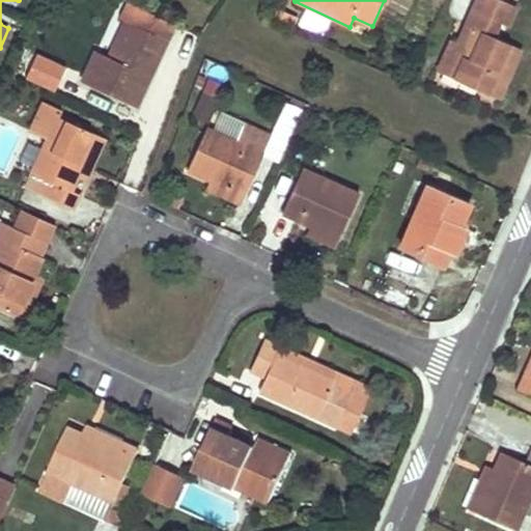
[(519,8),(500,0),(478,0),(474,9),(502,23),(510,27),(519,8)]
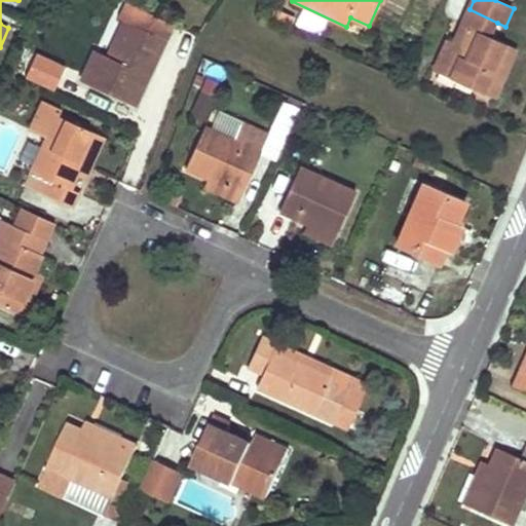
[(497,23),(470,9),(462,24),(467,27),(491,37),(497,23)]
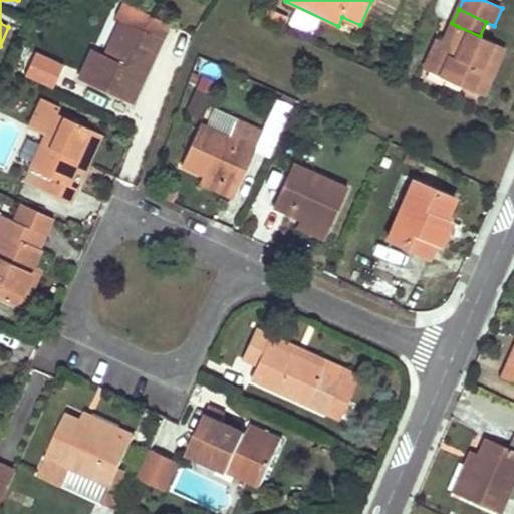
[(121,19),(105,55),(110,57),(127,22),(121,19)]
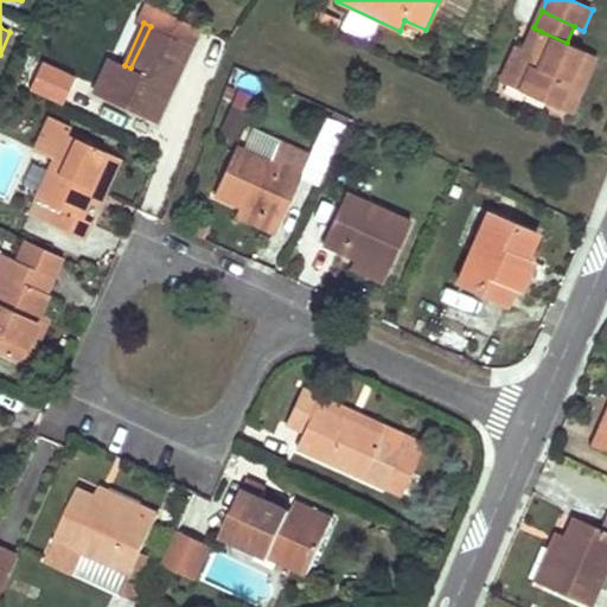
[(110,59),(94,94),(157,121),(165,104),(193,44),(151,26),(131,68),(125,65),(110,59)]
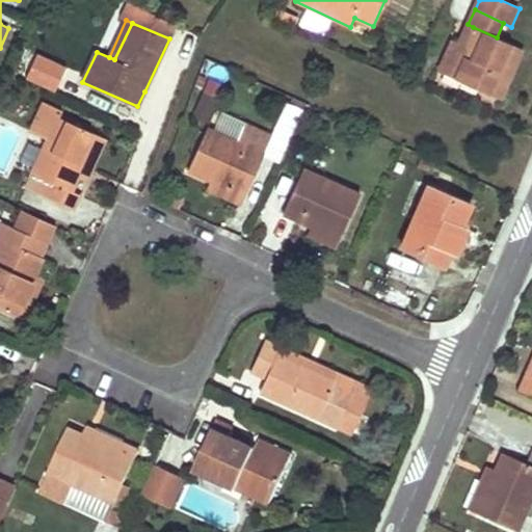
[(468,24),(459,44),(464,46),(473,27),(468,24)]
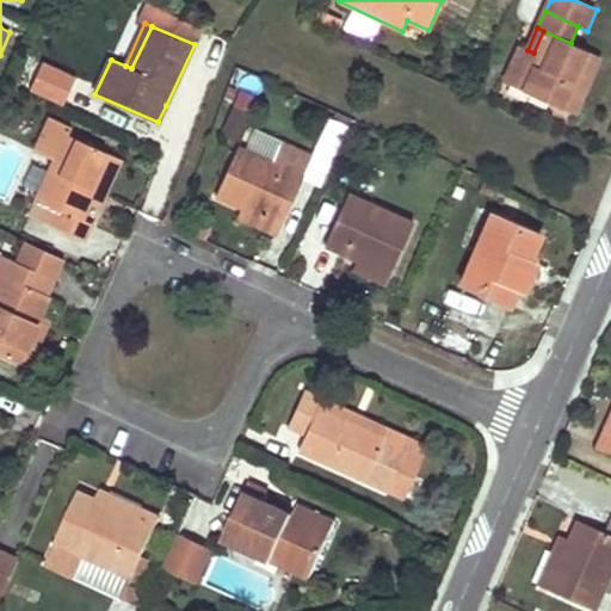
[(520,47),(504,82),(561,107),(572,84),(585,91),(600,56),(571,43),(543,31),(534,53),(528,50),(520,47)]
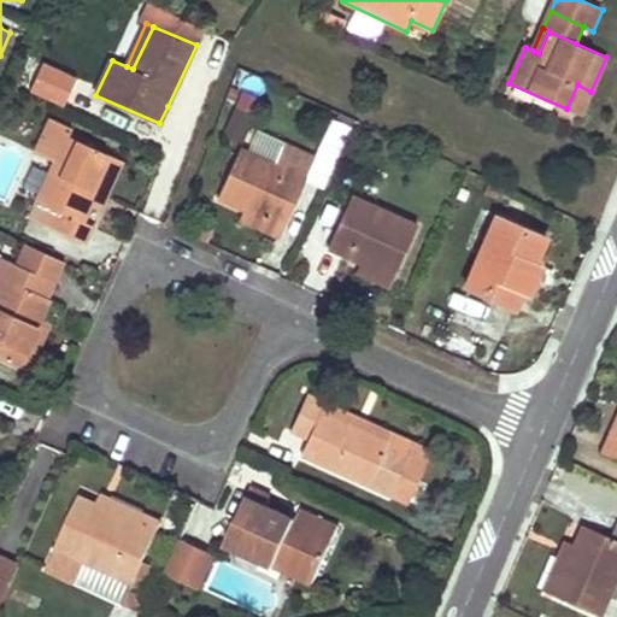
[(45,66),(33,93),(66,107),(78,81),(45,66)]
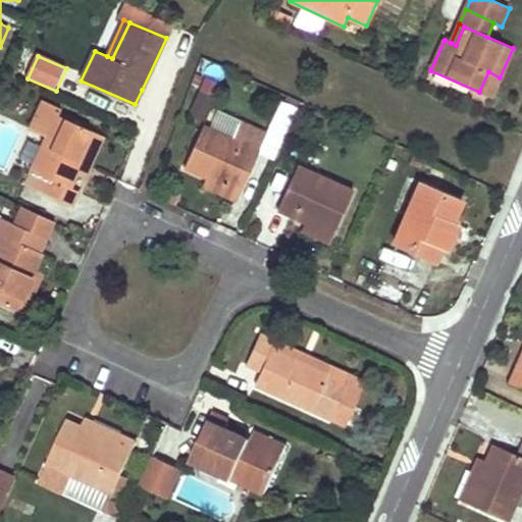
[(488,71),(479,92),(491,97),(500,77),(488,71)]
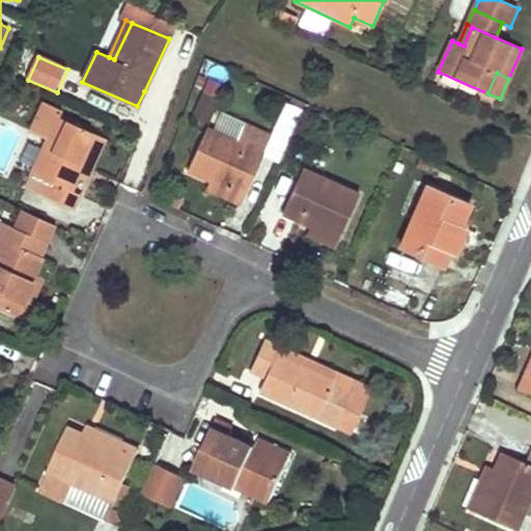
[(224,85),(208,80),(195,116),(211,122),(224,85)]
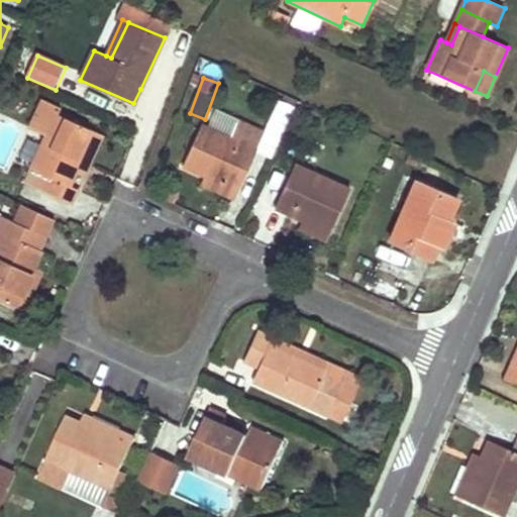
[(28,126),(46,135),(57,113),(59,108),(40,99),(28,126)]
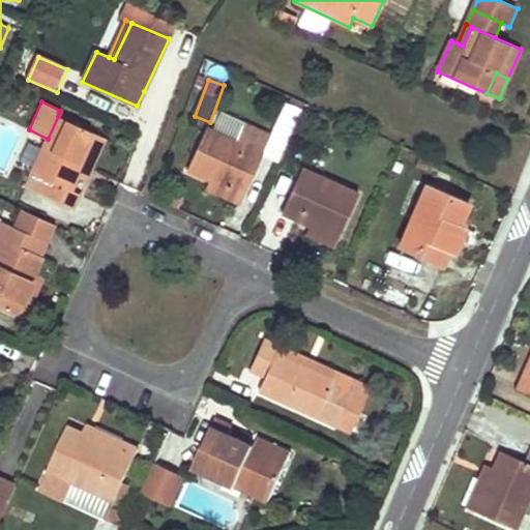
[(271,136),(262,156),(276,163),(300,111),(287,105),(271,136)]
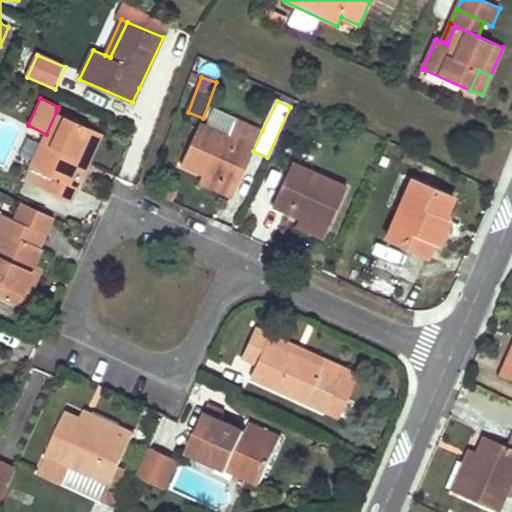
[(87,170),(101,134),(56,112),(46,134),(31,166),(48,175),(43,189),(71,200),(75,192),(77,186),(71,183),(78,166),(87,170)]
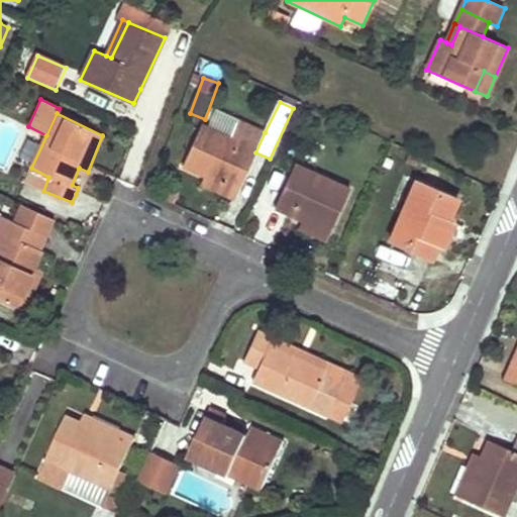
[(232,137),(203,123),(184,166),(205,176),(220,183),(239,191),(255,152),(265,132),(239,120),(232,137)]
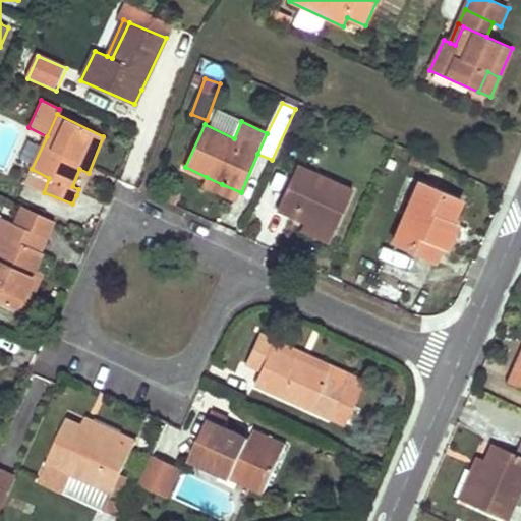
[(353,190),(298,165),(278,211),(290,216),(304,223),(333,235),(353,190)]
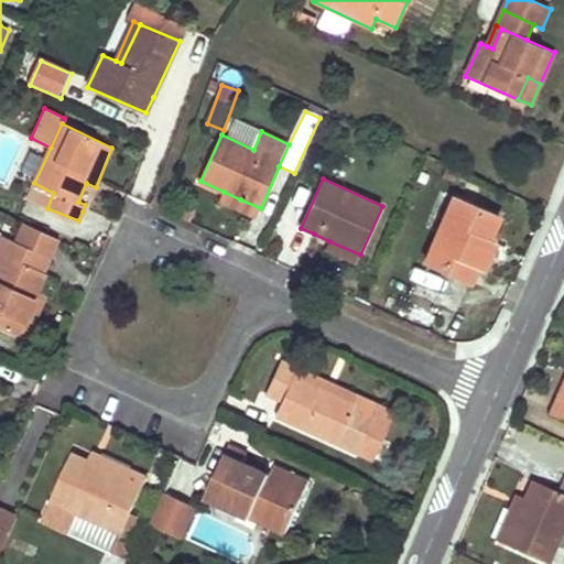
[(34,183),(28,198),(47,208),(53,193),(34,183)]
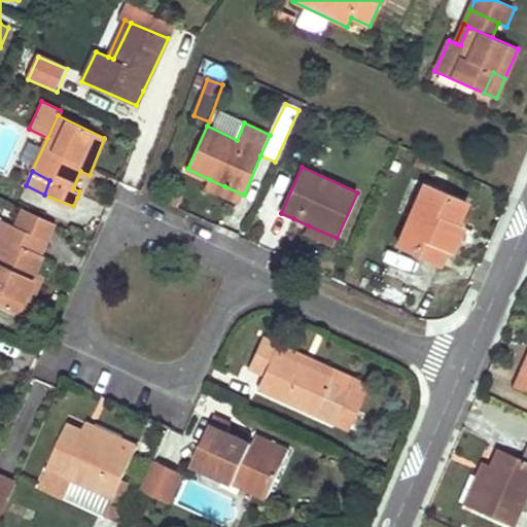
[(224,186),(209,179),(205,187),(239,203),(244,195),(224,186)]
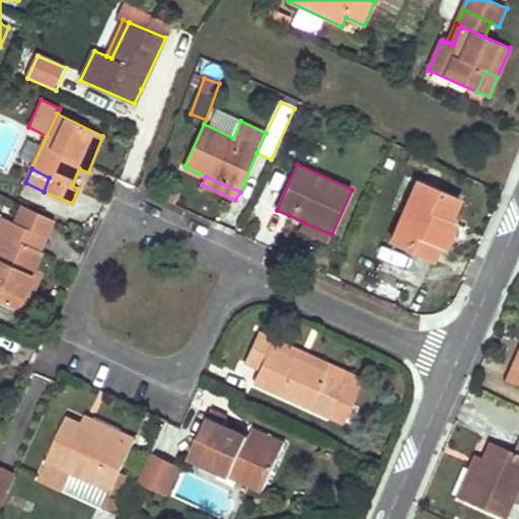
[(460,199),(420,181),(392,243),(435,262),(441,247),(446,248),(450,238),(456,223),(450,221),(460,199)]
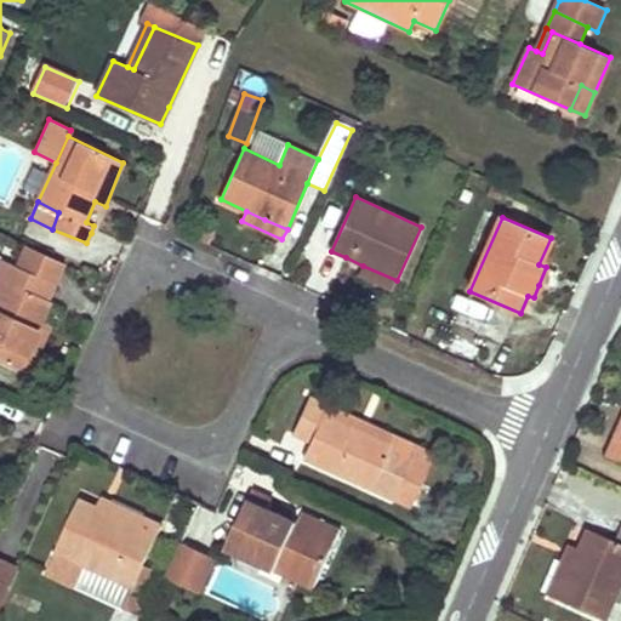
[(15,265),(55,283),(66,263),(23,244),(15,265)]
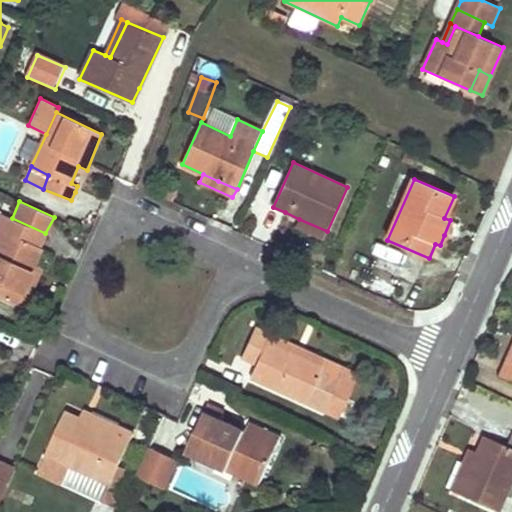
[(2,228),(0,231),(0,295),(16,303),(25,283),(34,263),(42,246),(40,245),(45,233),(12,218),(7,216),(2,228)]
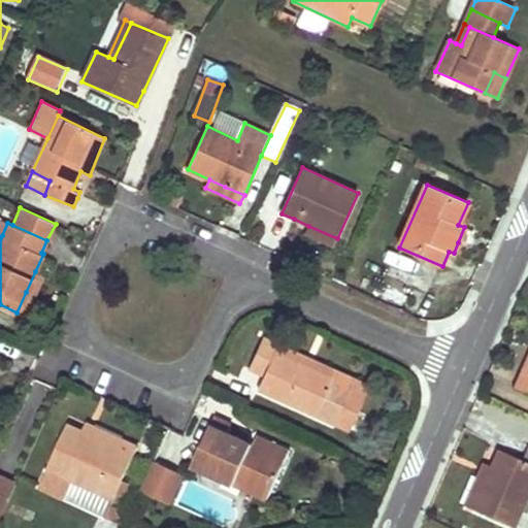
[(337,238),(308,226),(304,234),(333,249),(337,238)]
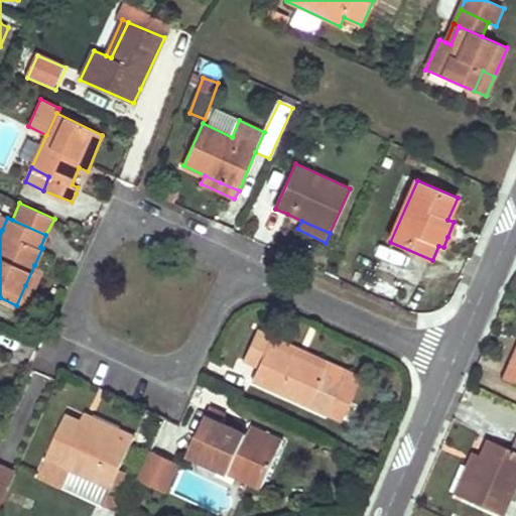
[(25,285),(16,305),(24,309),(43,269),(34,265),(25,285)]
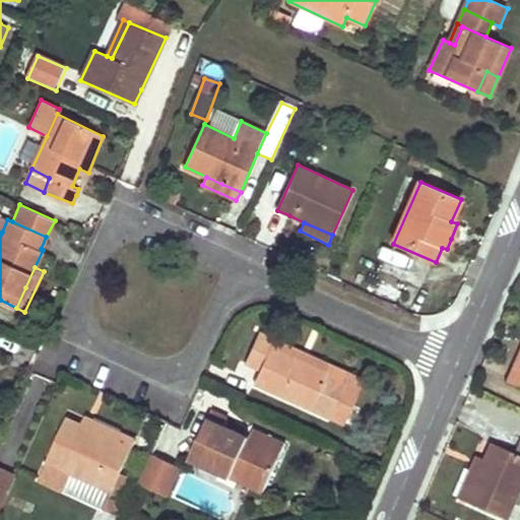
[(341,426),(363,379),(350,374),(332,365),(328,374),(300,360),(272,346),(275,338),(260,331),(247,363),(261,370),(255,383),(313,408),(311,412),(329,420),(341,426)]
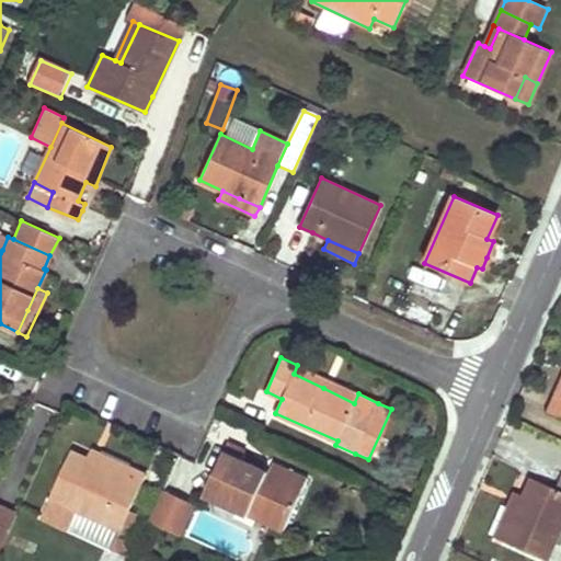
[(560,399),(554,397),(547,413),(560,419),(560,399)]
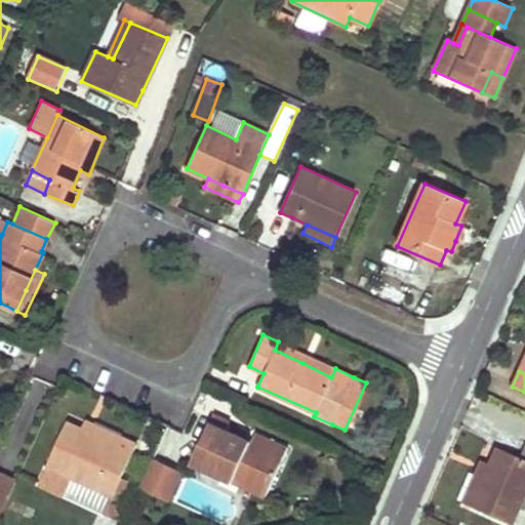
[(209,426),(193,461),(267,496),(285,456),(252,442),(227,431),(231,421),(214,414),(209,426)]
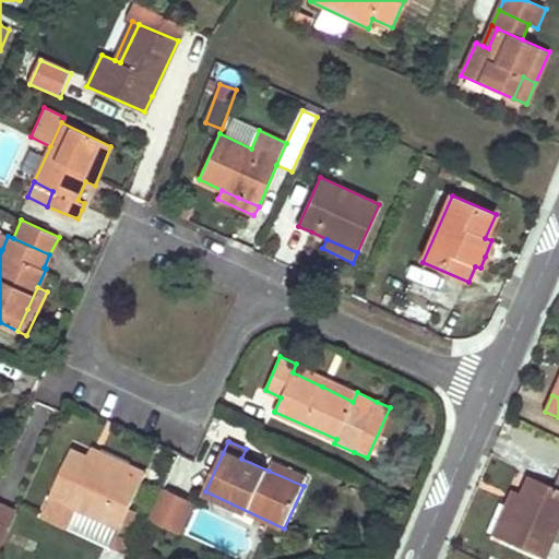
[(93,448),(90,455),(127,473),(130,464),(109,455),(93,448)]
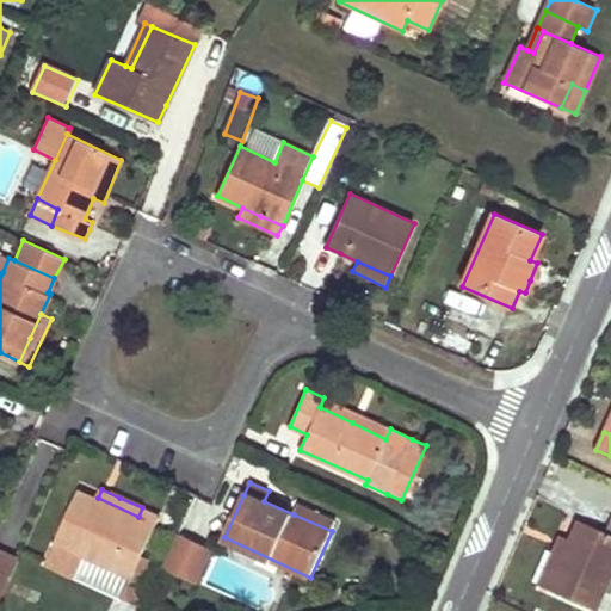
[(98,498),(81,491),(48,563),(76,575),(86,556),(131,578),(141,559),(160,516),(142,507),(139,517),(98,498)]
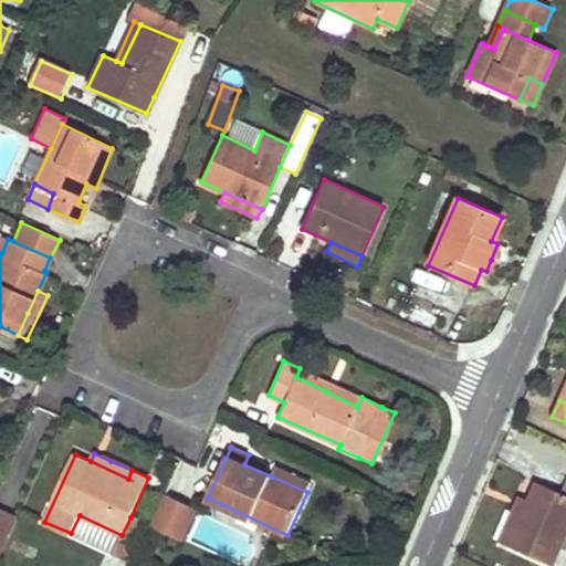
[(276,468),(272,477),(307,492),(312,484),(276,468)]
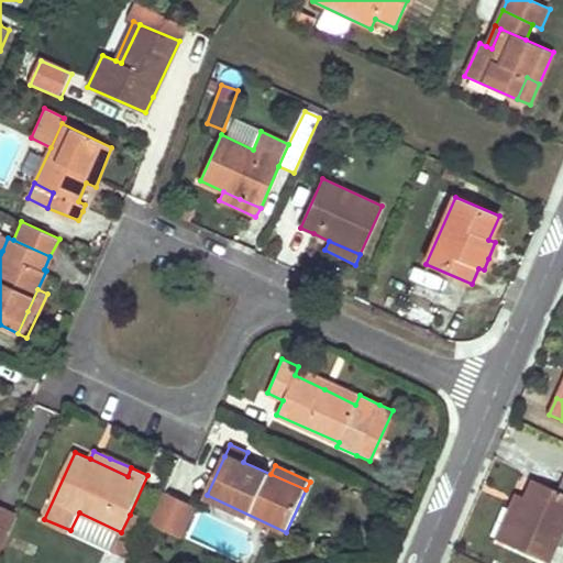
[(525,498),(503,543),(547,562),(553,547),(561,549),(562,542),(562,536),(560,534),(562,526),(562,478),(556,492),(533,482),(525,498)]
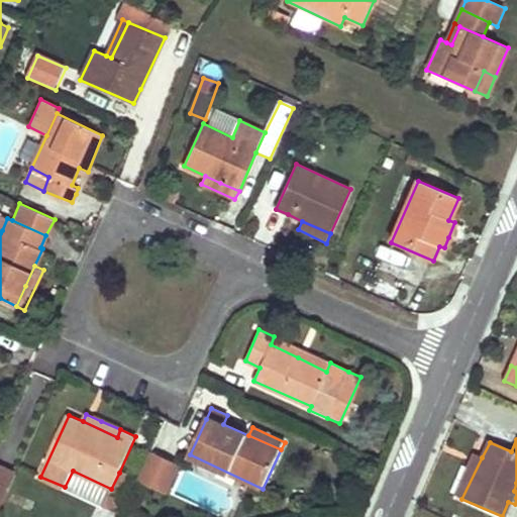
[(183,463),(156,451),(142,482),(170,494),(183,463)]
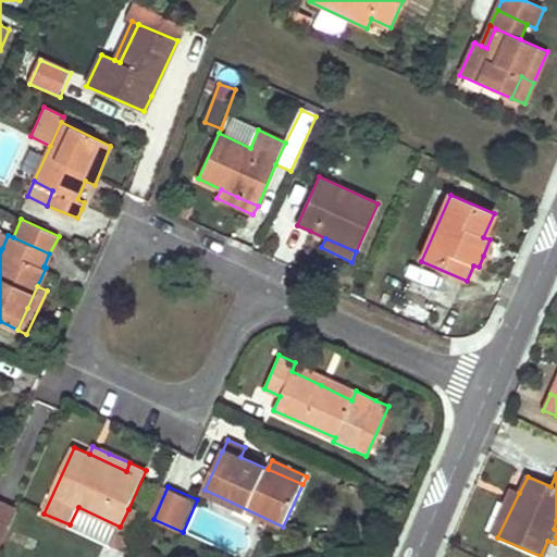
[(519,493),(509,487),(489,532),(497,537),(519,493)]
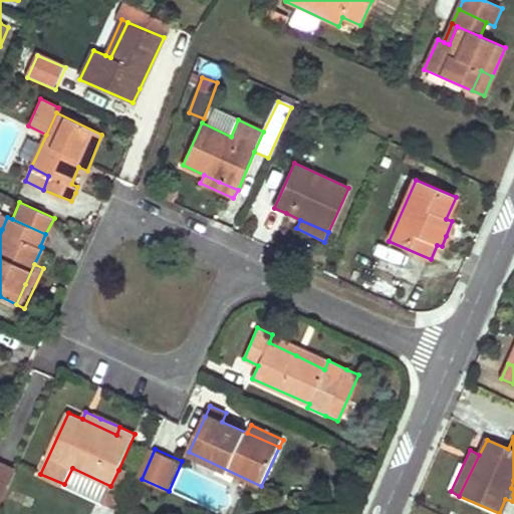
[(0,462),(0,496),(4,498),(16,471),(0,462)]
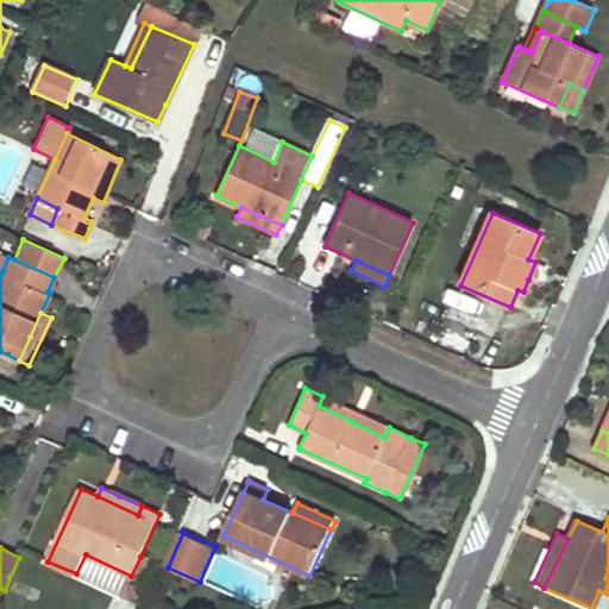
[(142,603),(159,565),(140,557),(131,576),(86,554),(76,573),(142,603)]
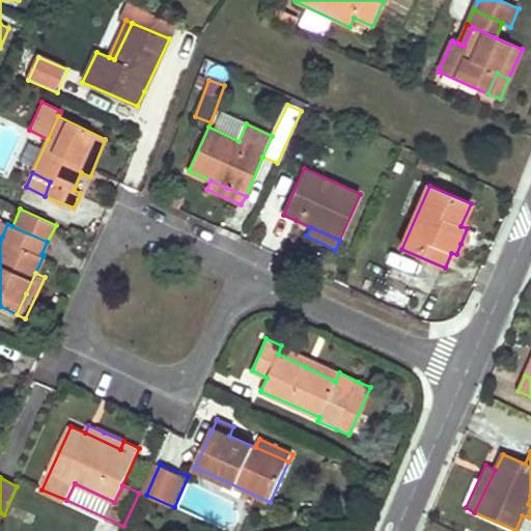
All buildings are outlined.
